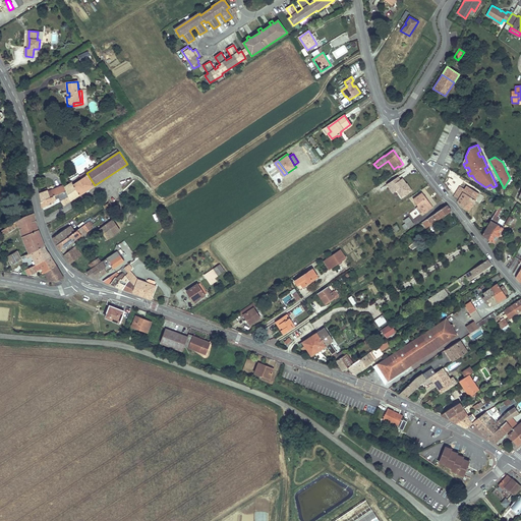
[(64,207),(95,185),(87,173),(84,175),(85,177),(82,179),(74,184),(73,182),(65,188),(66,191),(69,196),(61,200),(61,201),(64,207)]
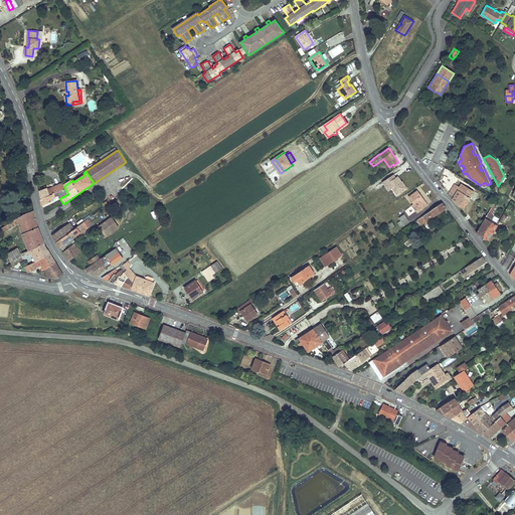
[(393,174),(383,182),(385,185),(387,183),(391,189),(392,188),(397,195),(403,191),(407,188),(402,181),(401,181),(398,176),(396,177),(393,174)]
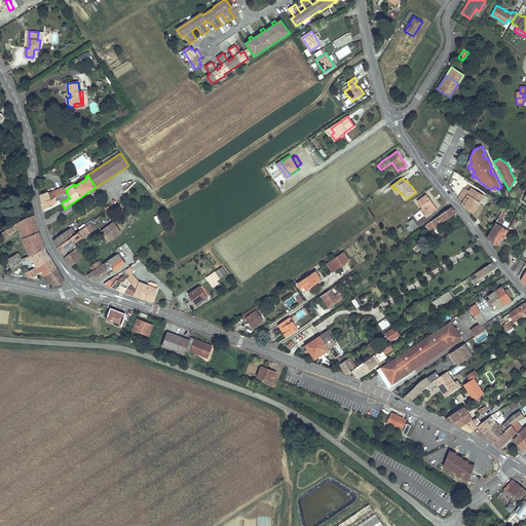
[(396,187),(393,189),(398,196),(401,194),(406,201),(413,196),(412,195),(406,199),(401,192),(400,193),(396,187)]
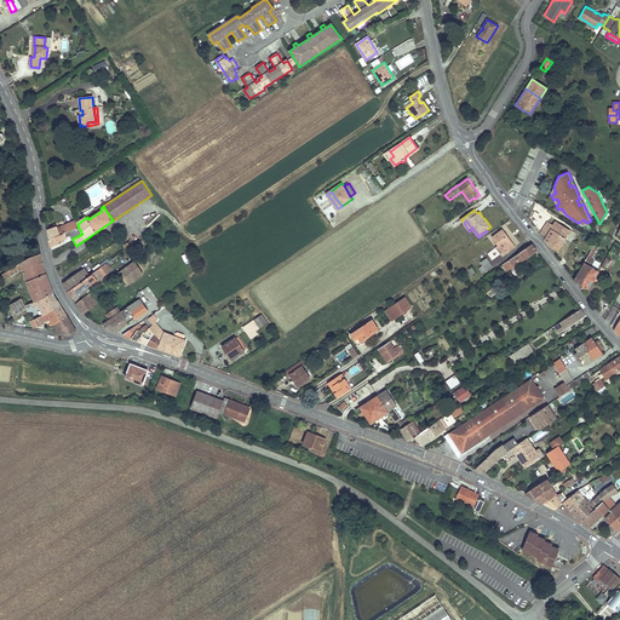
[(558,233),(563,227),(555,220),(552,225),(547,222),(539,235),(541,237),(545,241),(547,246),(557,252),(566,237),(558,233)]
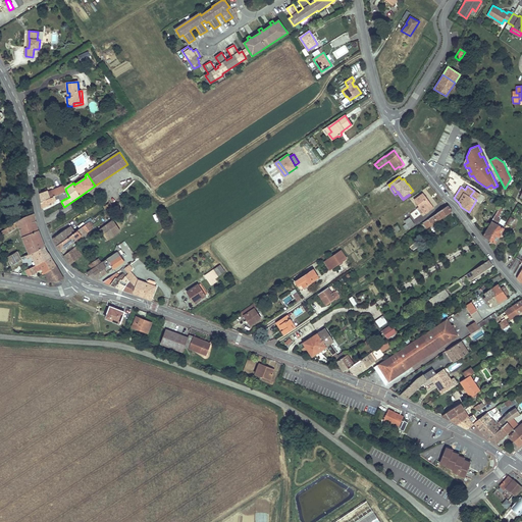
[(48,194),(41,196),(42,202),(54,197),(58,195),(66,192),(65,189),(64,187),(49,195),(48,194)]
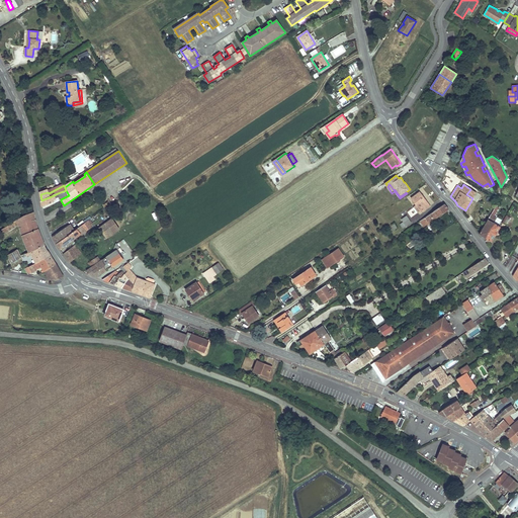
[(477,192),(470,189),(466,194),(472,198),(477,192)]
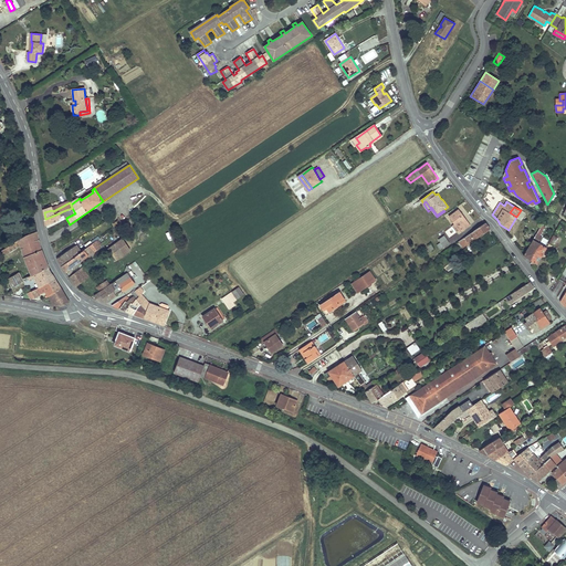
[(72,208),(63,211),(65,215),(66,218),(75,213),(72,208)]
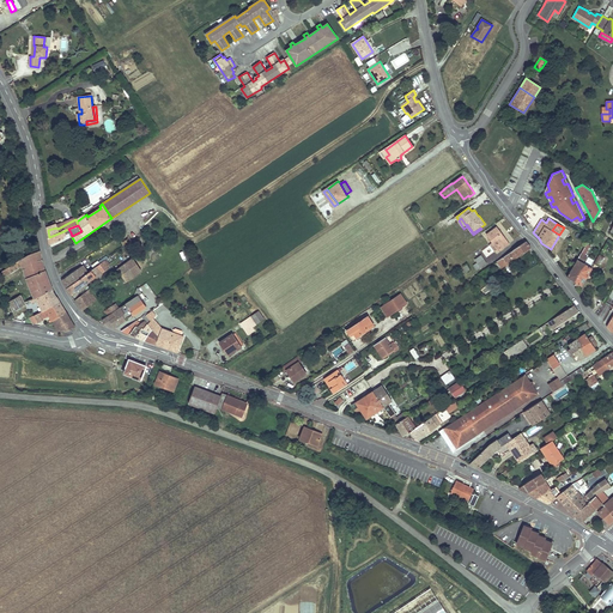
[(509,244),(497,228),(487,235),(499,252),(509,244)]
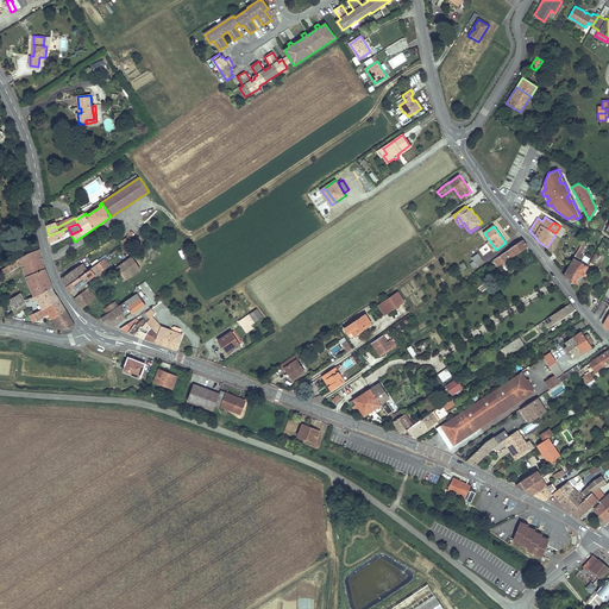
[(63,230),(49,236),(50,243),(64,237),(63,234),(64,233),(63,230)]
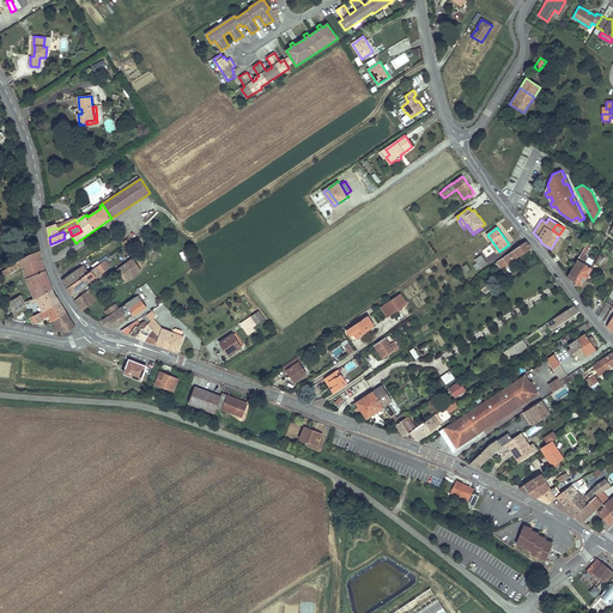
[(128,250),(133,247),(127,240),(123,243),(128,250)]
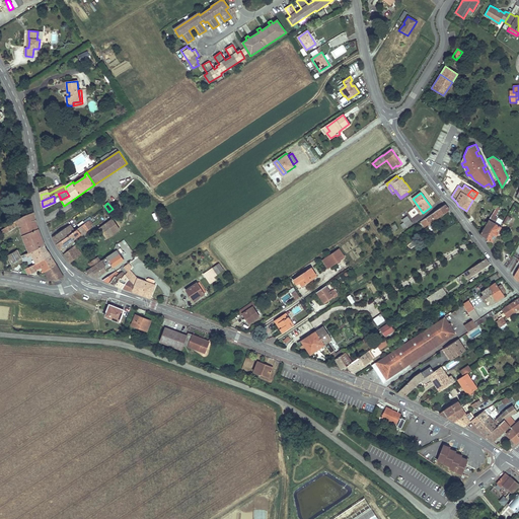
[(425,227),(449,210),(446,204),(445,205),(421,221),(425,227)]
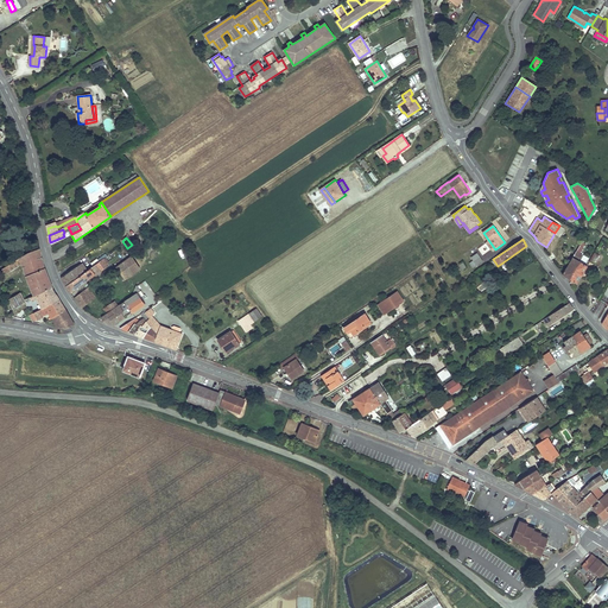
[(578,246),(572,257),(576,259),(582,248),(578,246)]
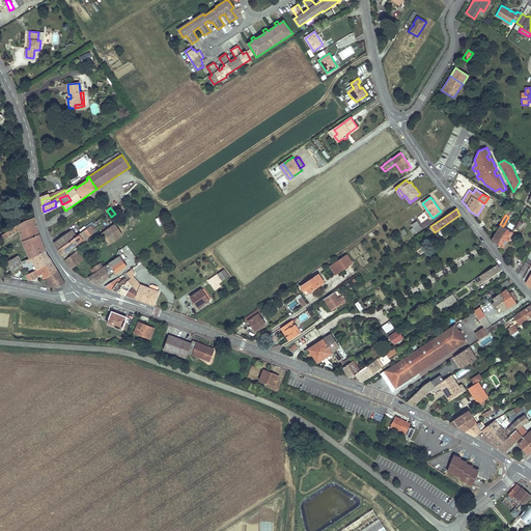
[(30,258),(46,252),(39,234),(34,218),(18,226),(6,232),(9,236),(19,230),(30,258)]
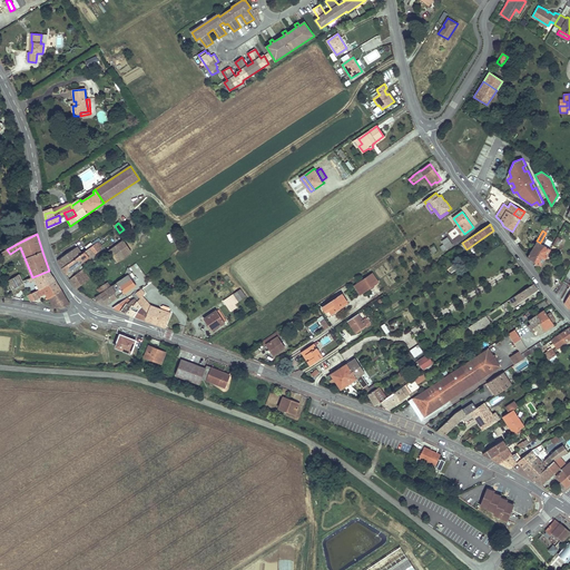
[(446,248),(453,245),(448,237),(442,242),(446,248)]
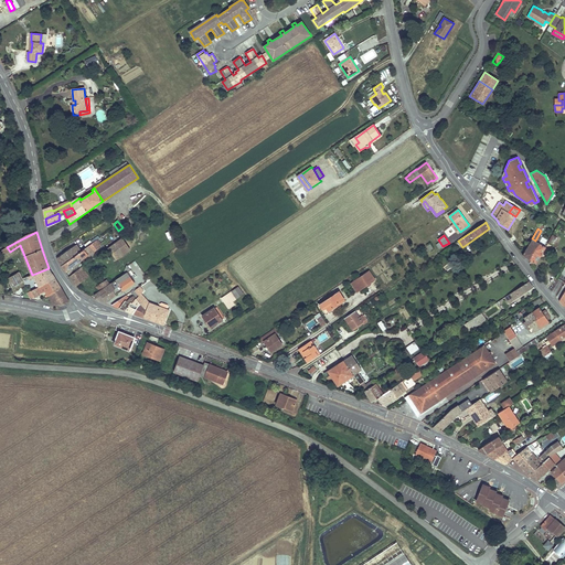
[(557,238),(552,235),(548,243),(553,245),(554,242),(557,244),(560,241),(556,238),(557,238)]
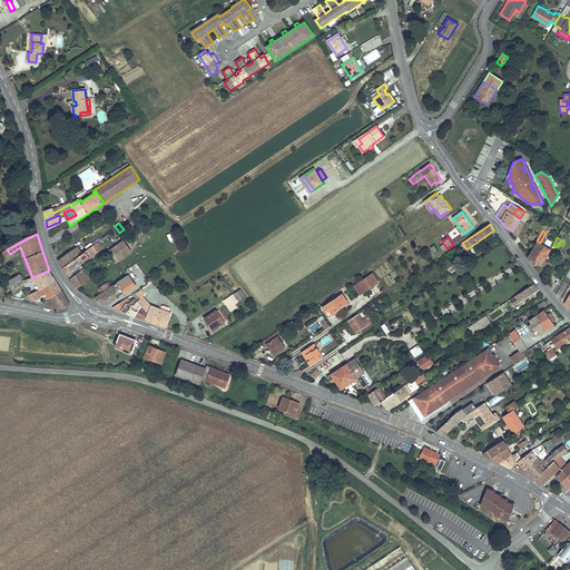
[(131,252),(124,241),(123,241),(109,251),(118,262),(131,252)]
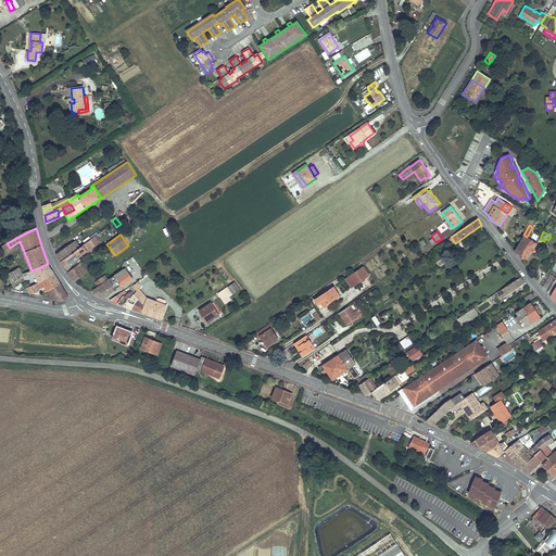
[(527,237),(523,235),(514,251),(522,256),(521,258),(526,261),(527,258),(528,260),(536,243),(527,237)]
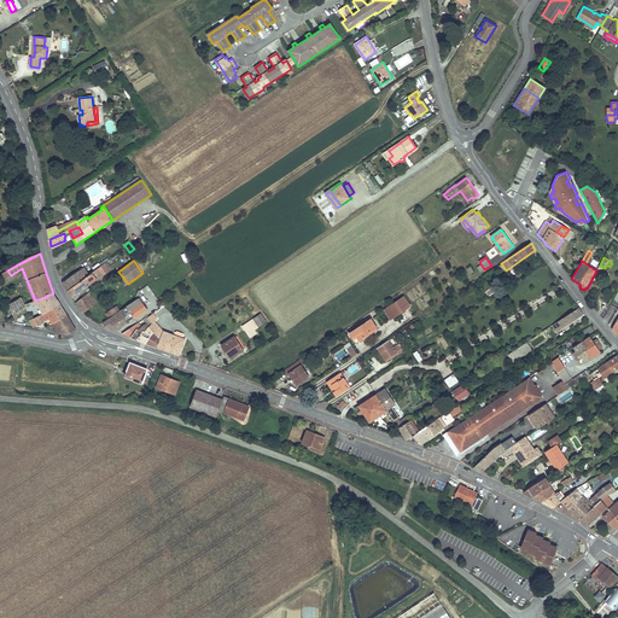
[(106,273),(101,267),(93,273),(98,279),(106,273)]
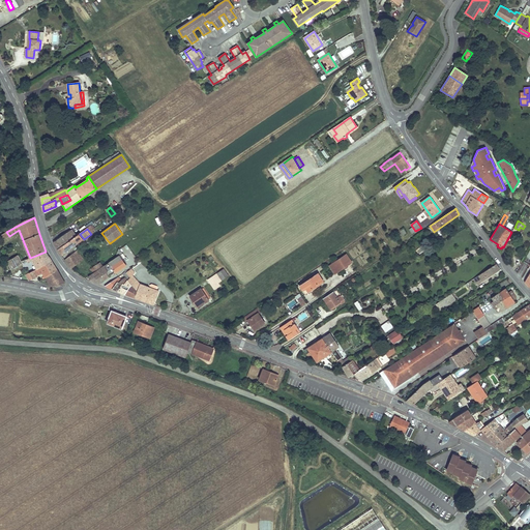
[(75,237),(70,231),(54,242),(58,249),(75,237)]
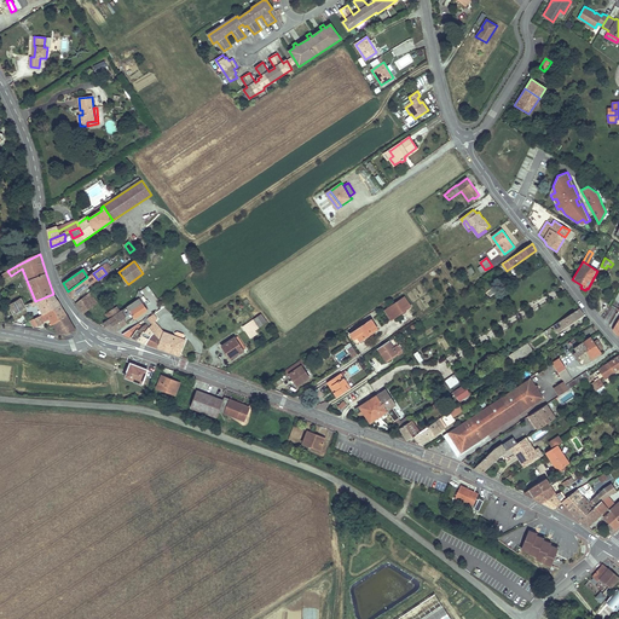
[(90,276),(87,277),(68,291),(73,299),(90,285),(98,279),(93,273),(90,276)]
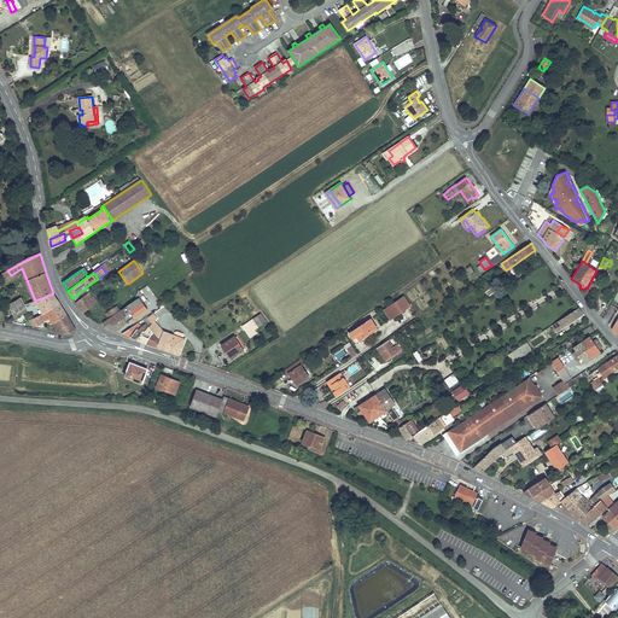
[(62,304),(53,293),(35,301),(25,305),(27,308),(29,307),(29,308),(39,303),(44,314),(44,315),(47,313),(62,304)]
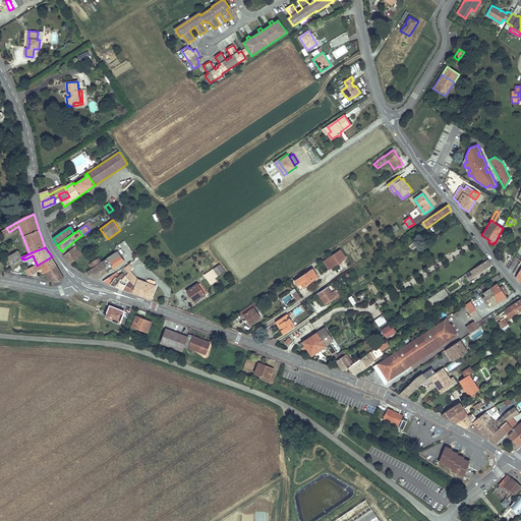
[(78,257),(75,253),(72,249),(64,255),(69,264),(70,263),(78,257)]
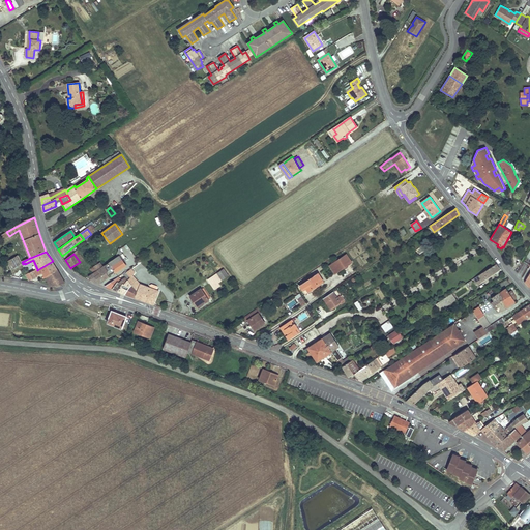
[(352,262),(347,254),(330,265),(335,273),(352,262)]
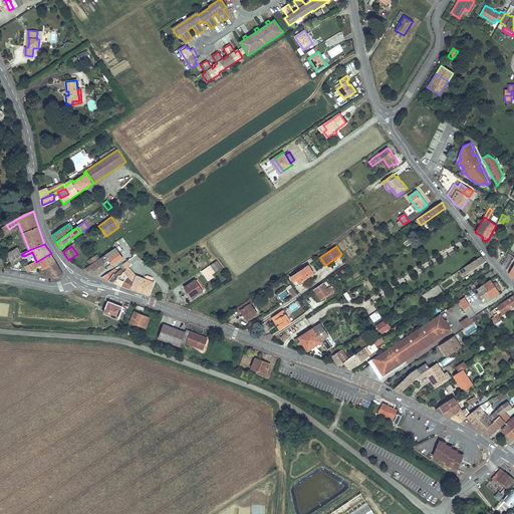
[(12,261),(22,256),(21,254),(18,248),(8,254),(12,261)]
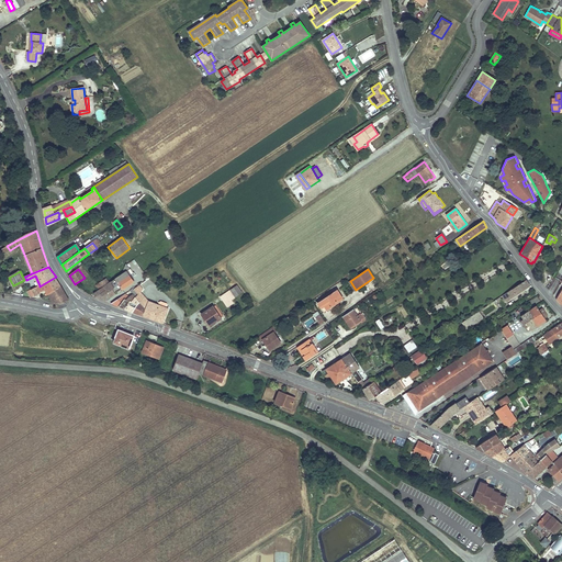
[(123,274),(115,279),(122,289),(123,290),(134,282),(130,276),(127,271),(123,274)]
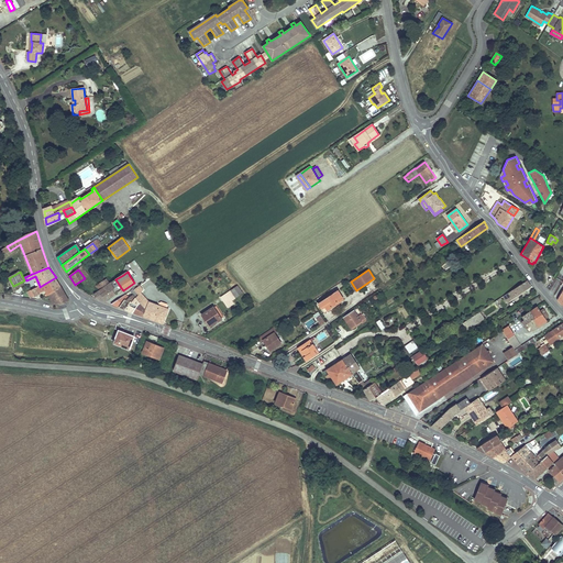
[(62,287),(56,277),(43,285),(45,290),(48,296),(48,295),(62,287)]
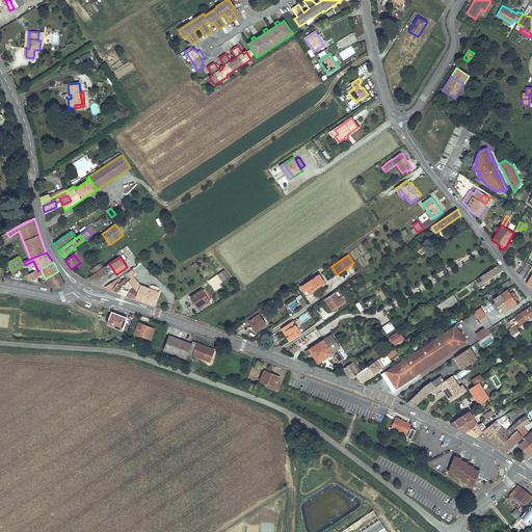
[(109,264),(104,268),(99,271),(100,274),(95,277),(100,285),(115,273),(109,264)]
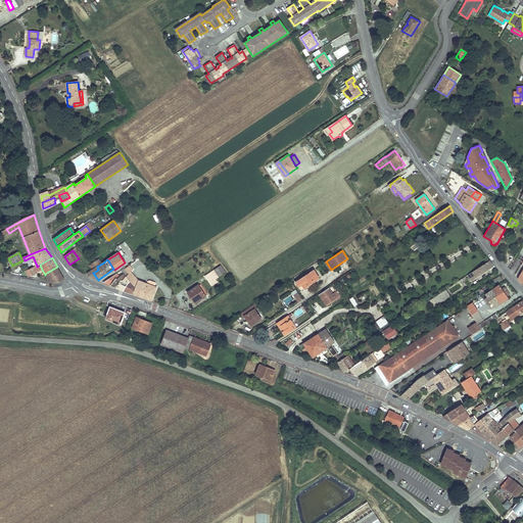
[(493,267),(489,260),(465,277),(466,278),(467,277),(470,281),(471,280),(472,280),(480,275),(480,276),(493,267)]
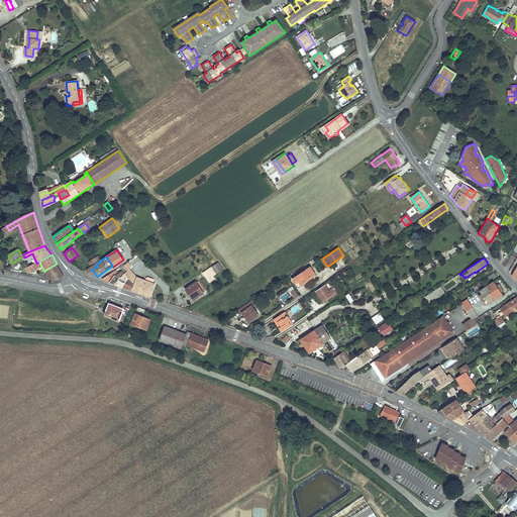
[(134,284),(132,291),(150,297),(156,284),(136,277),(129,269),(131,267),(129,262),(123,267),(127,271),(125,273),(125,274),(128,278),(134,284)]
